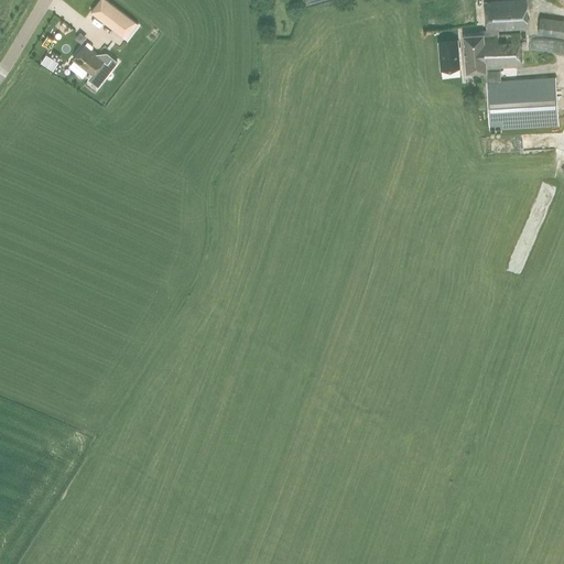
[(134,20),(108,0),(98,0),(90,12),(122,36),(134,20)]
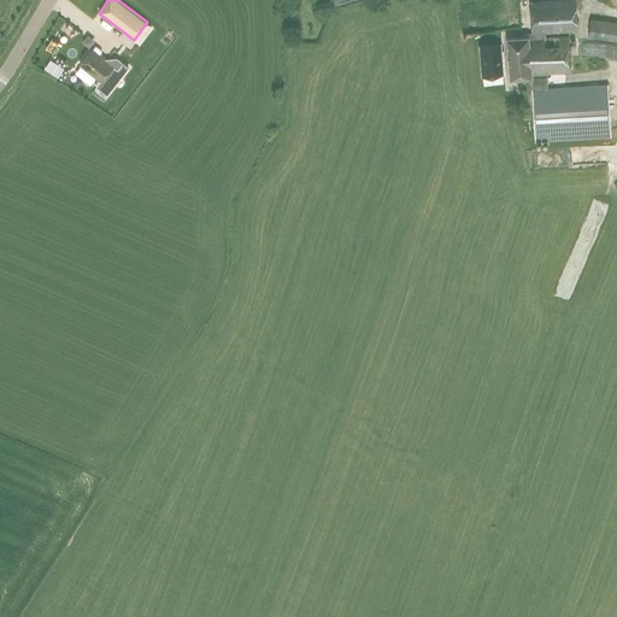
[(524,36),(506,36),(509,78),(532,77),(535,140),(610,135),(607,84),(547,88),(546,72),(570,71),(568,36),(546,37),(545,33),(579,30),(576,0),(566,0),(532,3),(533,31),(523,33),(524,36)]
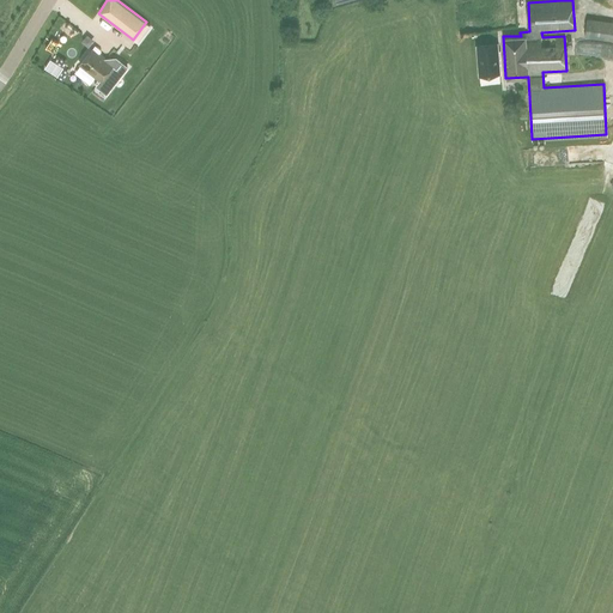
[(583,35),(612,36),(612,18),(583,18),(583,35)]
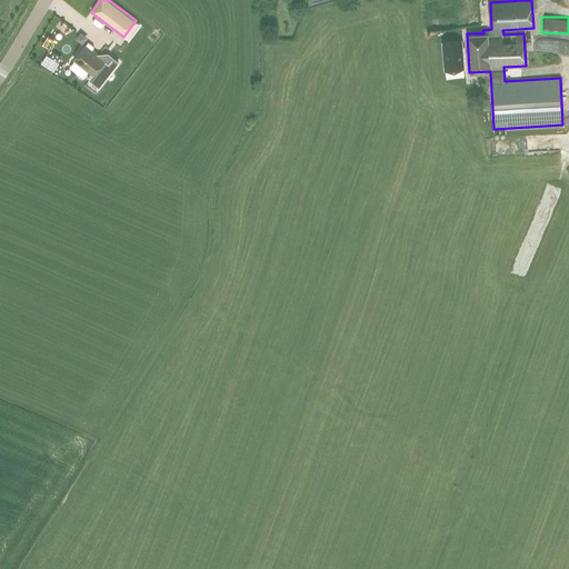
[(443,42),(446,69),(463,68),(461,41),(443,42)]
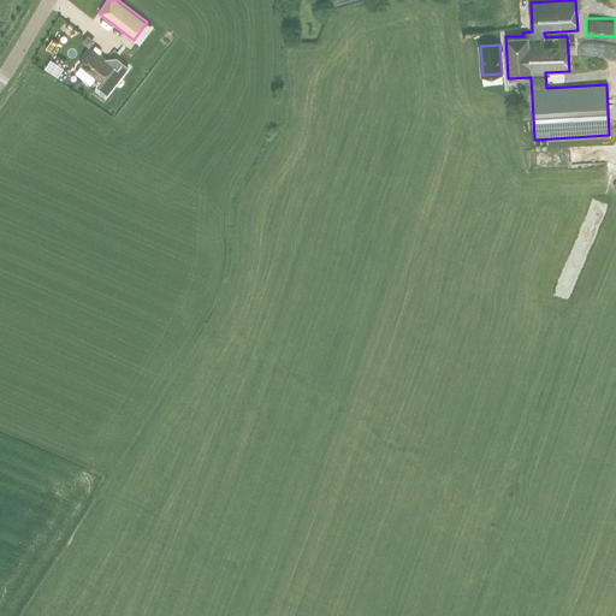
[(113,66),(93,49),(80,65),(101,82),(113,66)]
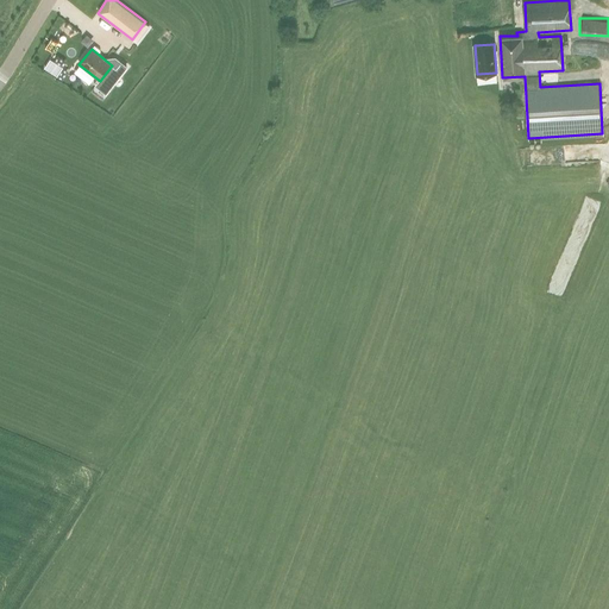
[(55,63),(50,60),(44,68),(50,71),(55,63)]
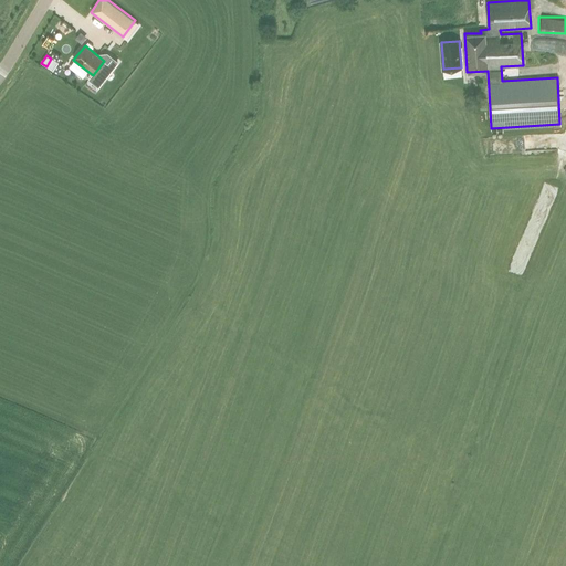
[(483,149),(535,147),(535,135),(483,137),(483,149)]
